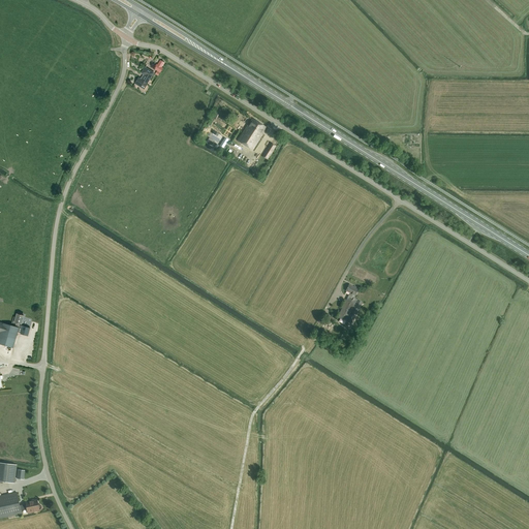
[(142,80),(138,78),(134,84),(144,89),(147,84),(153,73),(145,67),(141,73),(145,75),(142,80)]
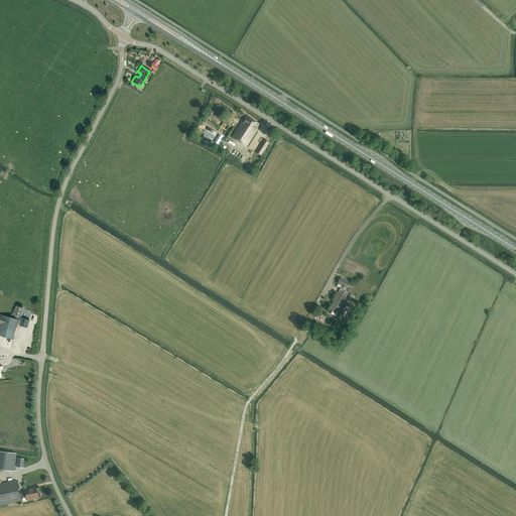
[(243,122),(243,121),(232,137),(246,146),(256,131),(256,130),(259,124),(247,116),(243,122)]
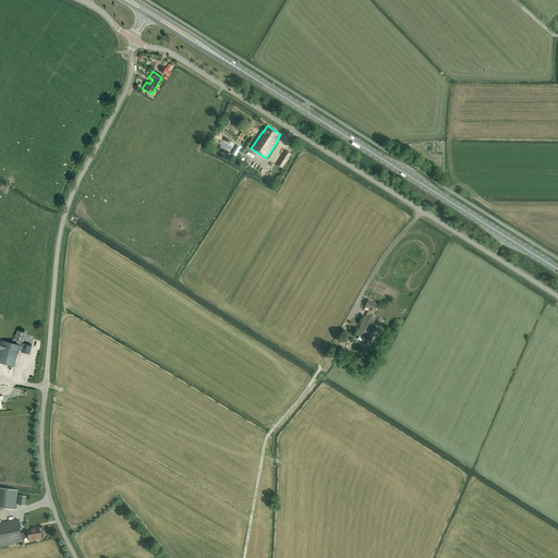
[(282,168),(291,154),(287,152),(277,165),(282,168)]
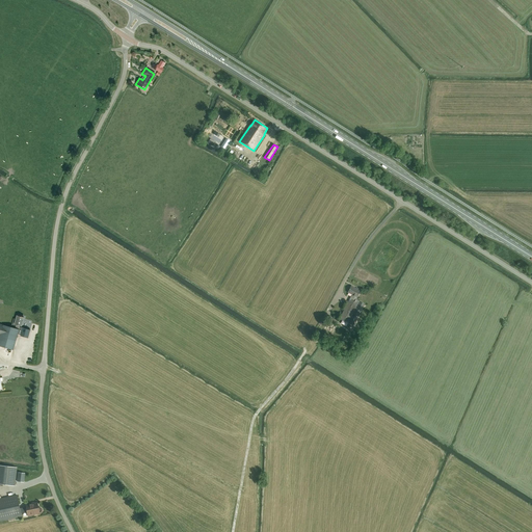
[(364,304),(355,300),(357,297),(361,291),(351,286),(348,293),(352,295),(339,319),(353,326),(364,304)]
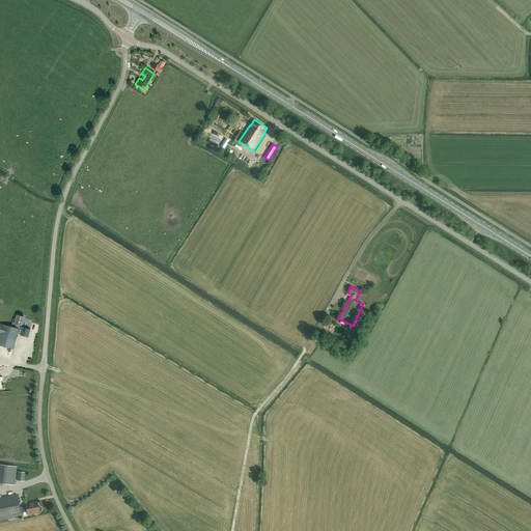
[(11,325),(16,326),(15,328),(0,324),(0,345),(12,350),(18,333),(20,334),(20,335),(28,337),(30,330),(22,328),(19,327),(20,326),(21,326),(23,317),(17,315),(16,318),(14,318),(11,325)]
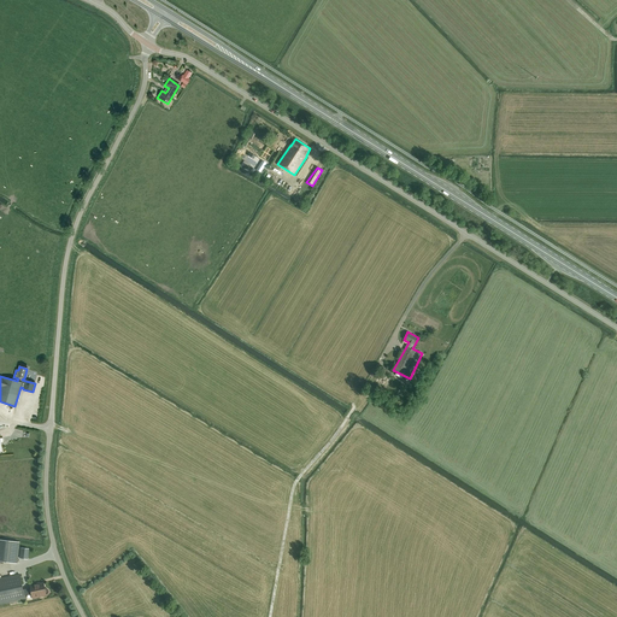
[(0,562),(16,564),(18,542),(0,539),(0,562)]
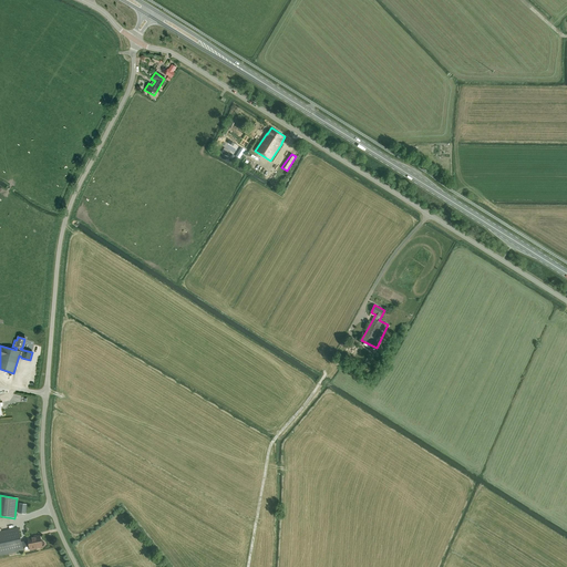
[(41,542),(40,536),(34,537),(33,537),(28,538),(28,540),(21,542),(18,528),(0,532),(0,555),(23,550),(22,547),(29,545),(30,550),(43,547),(44,547),(44,546),(45,544),(44,543),(44,542),(42,542),(41,542)]
